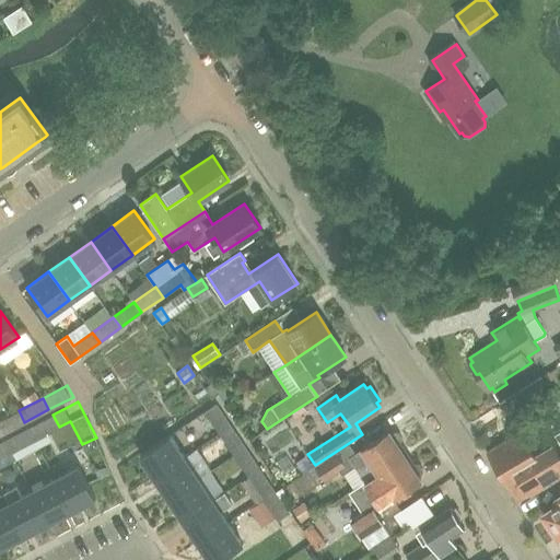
[(221,433),(232,426),(217,404),(206,411),(221,433)]
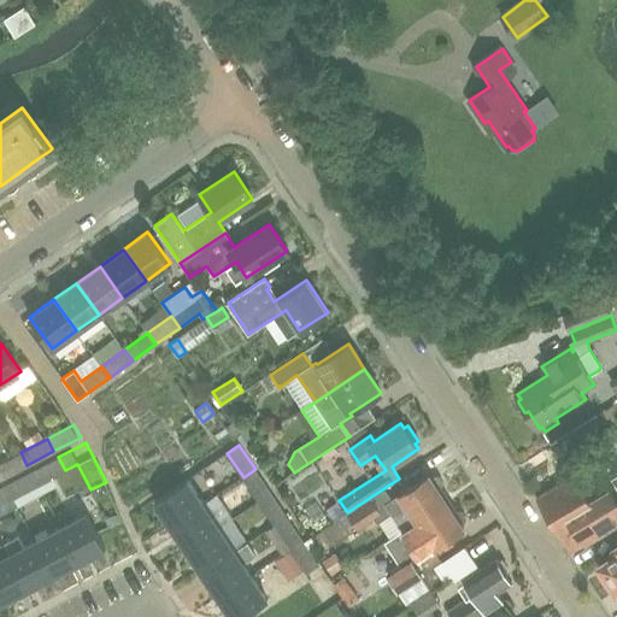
[(0,462),(0,477),(0,479),(27,465),(21,452),(0,462)]
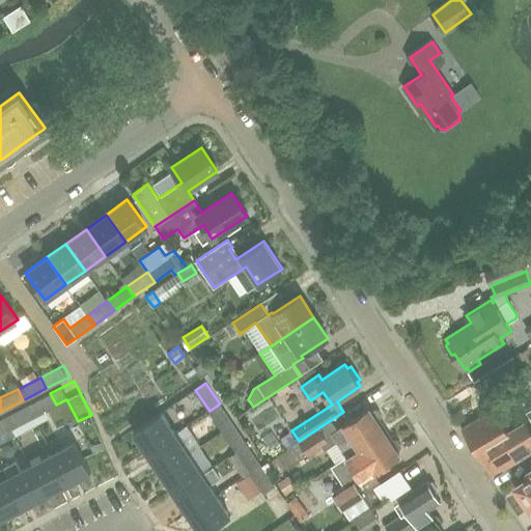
[(50,393),(27,404),(33,416),(56,404),(50,393)]
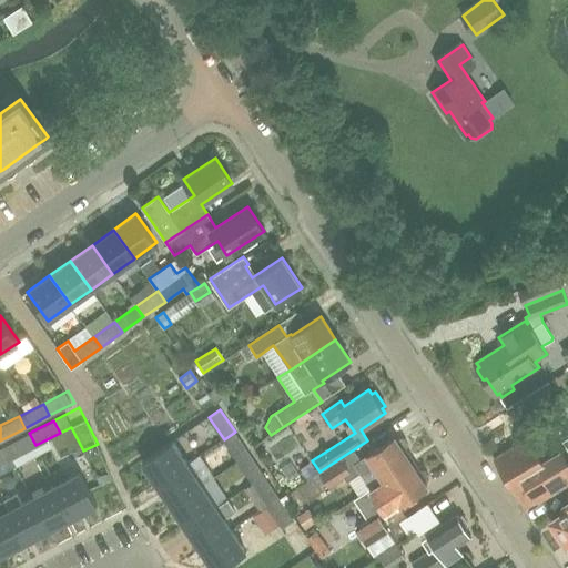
[(239,462),(250,454),(235,432),(224,439),(239,462)]
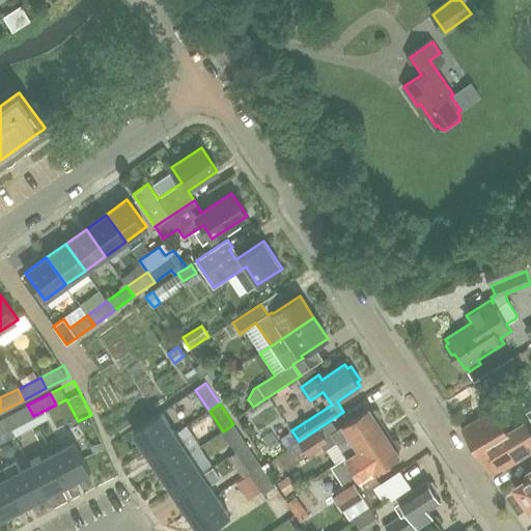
[(27,404),(5,416),(11,427),(33,416),(27,404)]
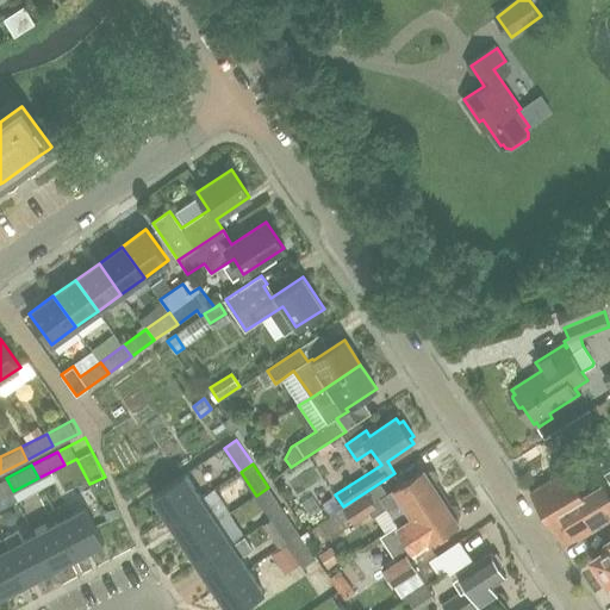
[(397,524),(441,496),(434,485),(436,483),(439,479),(434,472),(430,472),(427,474),(423,471),(380,499),(397,524)]
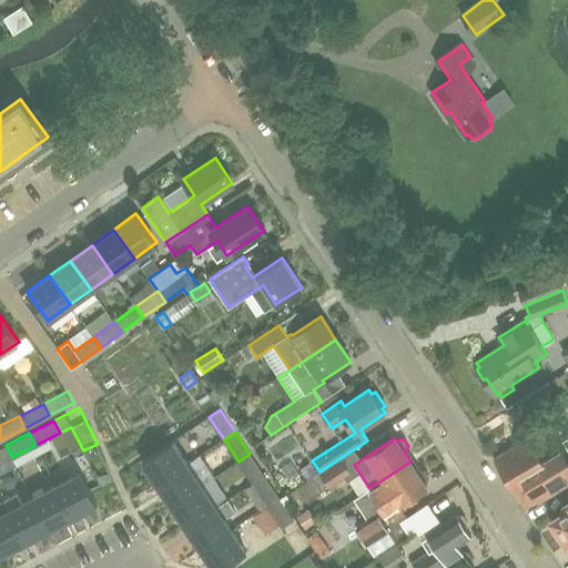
[(510,484),(544,463),(528,438),(495,458),(510,484)]
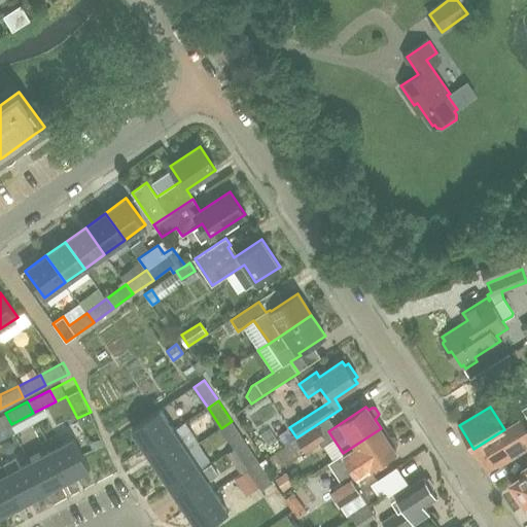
[(174,430),(160,410),(133,428),(146,449),(174,430)]
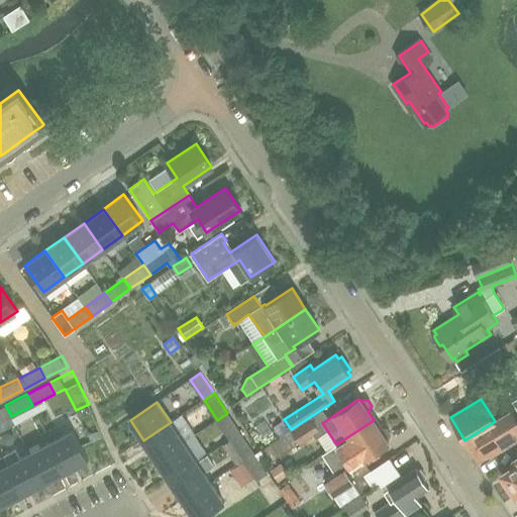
[(5,405),(0,407),(0,421),(11,416),(5,405)]
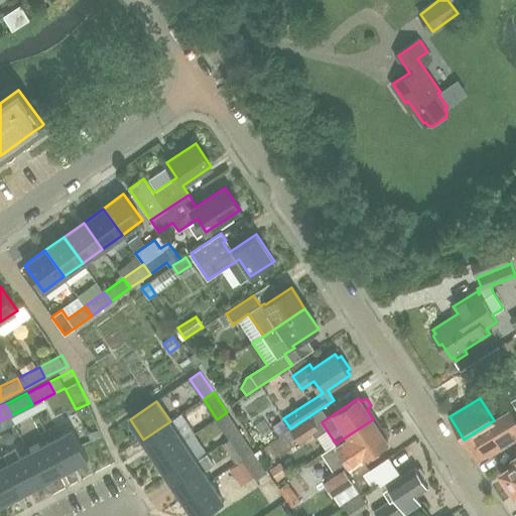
[(515,417),(512,410),(494,420),(464,439),(478,462),(515,438),(515,417)]
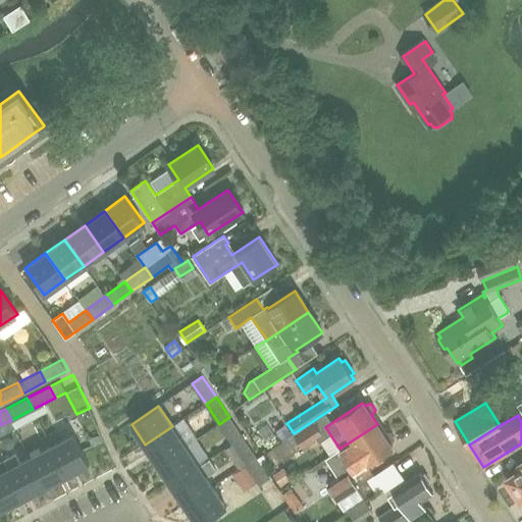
[(232,444),(243,436),(229,417),(219,424),(232,444)]
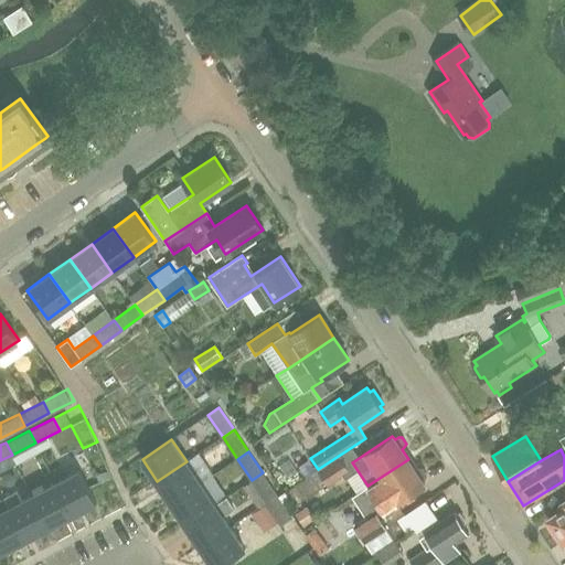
[(349,470),(340,455),(318,469),(328,484),(349,470)]
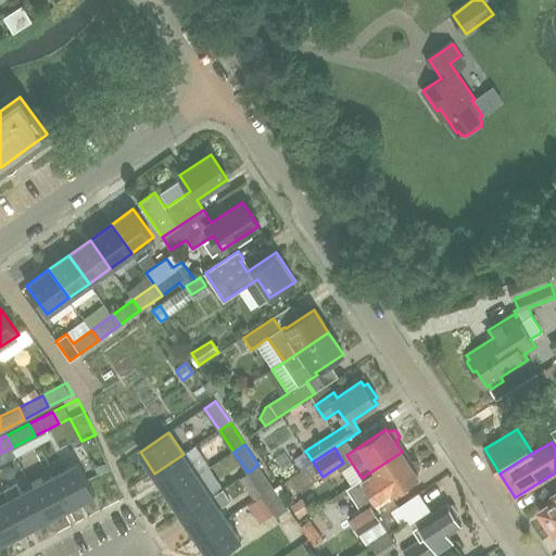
[(379,502),(418,476),(415,472),(418,470),(420,467),(416,460),(412,460),(408,463),(402,452),(362,478),(369,489),(378,502),(379,502)]
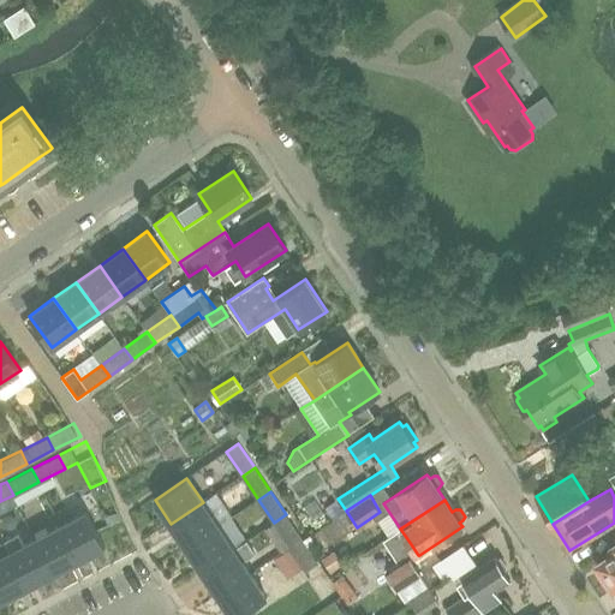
[(187,548),(219,526),(203,502),(171,524),(187,548)]
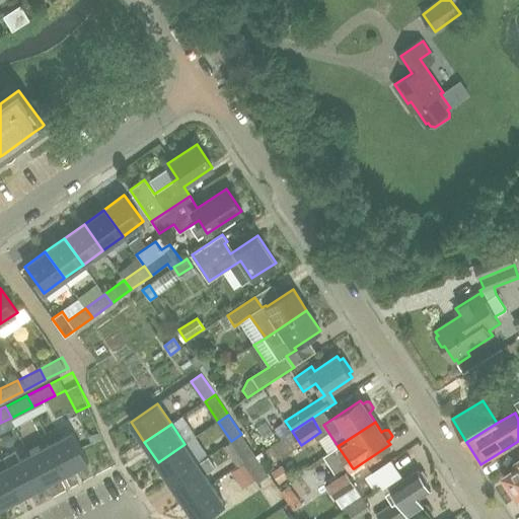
[(88,460),(73,431),(52,443),(66,471),(88,460)]
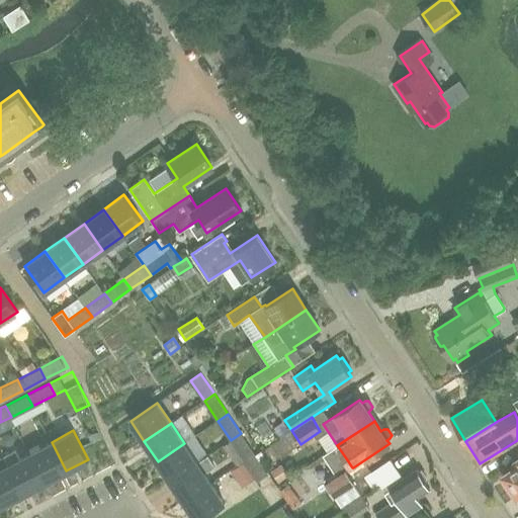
[(237,466),(255,454),(241,433),(231,440),(223,445),(237,466)]
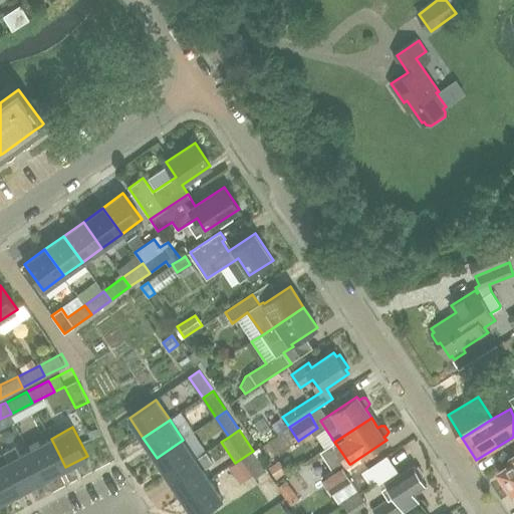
[(65,467),(51,439),(30,450),(44,478),(65,467)]
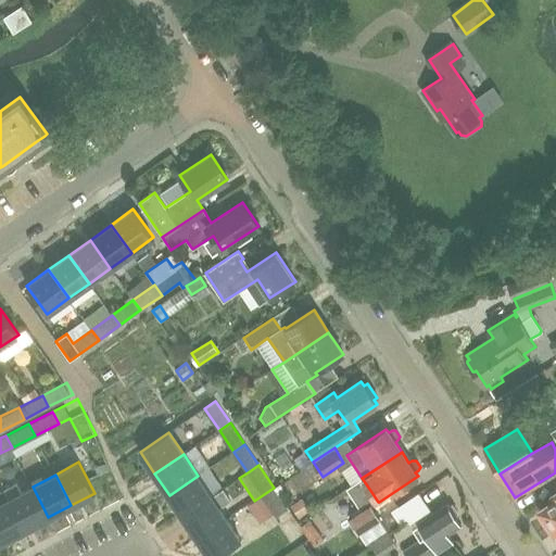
[(212,496),(198,476),(169,495),(184,517),(213,497),(212,496)]
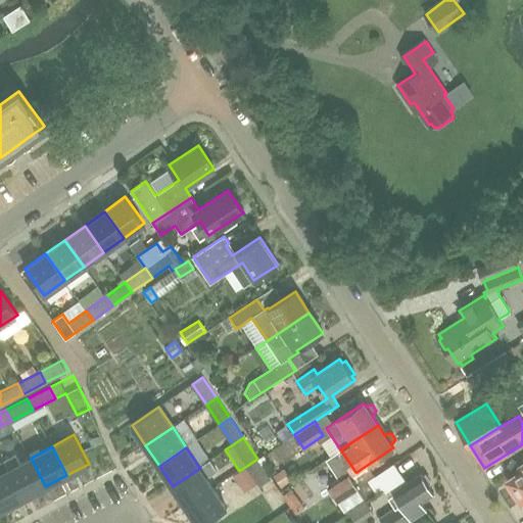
[(45,486),(31,458),(20,463),(15,455),(4,461),(24,497),(45,486)]
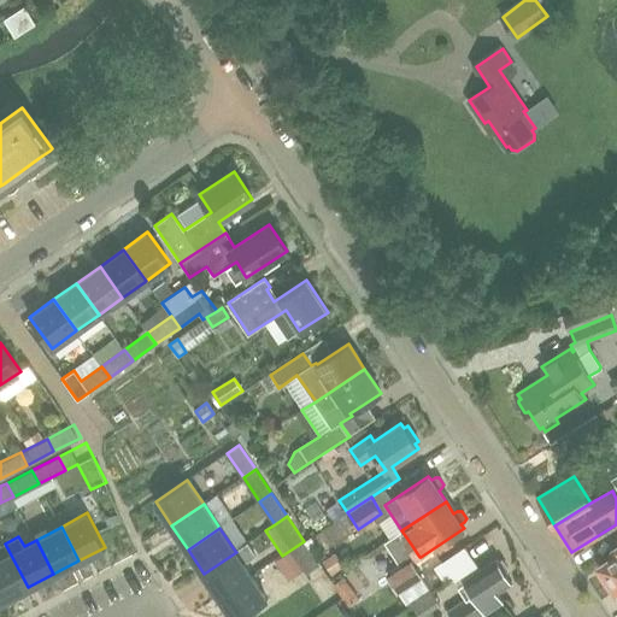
[(304,541),(282,556),(274,562),(280,570),(298,558),(309,573),(301,576),(309,588),(328,576),(304,541)]
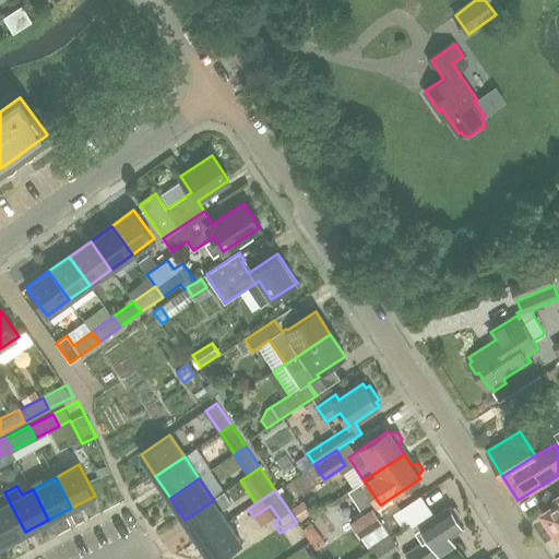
[(199,540),(228,521),(221,511),(233,503),(224,491),(213,499),(214,500),(185,520),(199,540)]
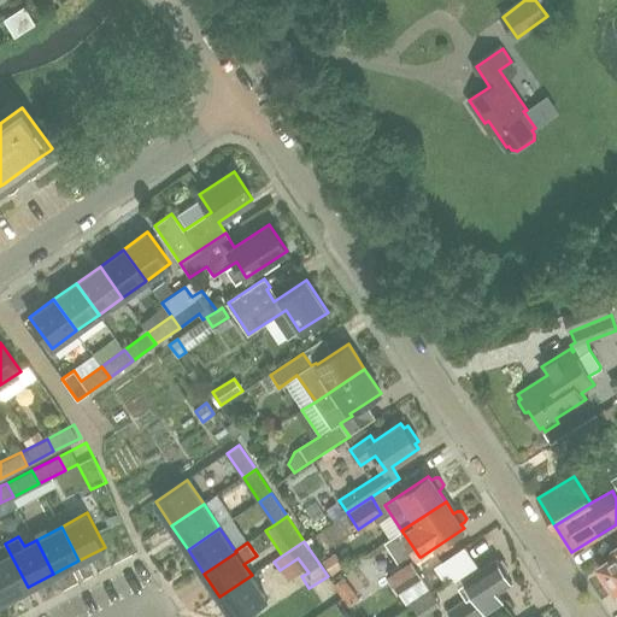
[(28,587),(5,544),(0,545),(0,594),(3,600),(28,587)]
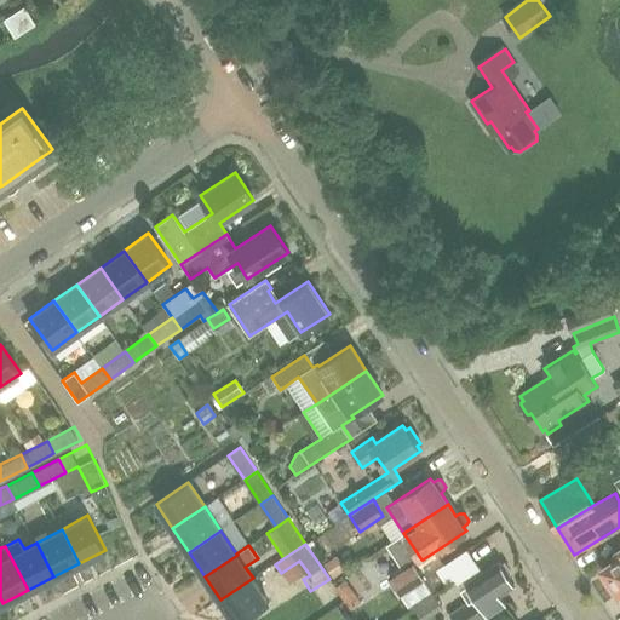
[(619,550),(619,551),(619,556),(602,568),(619,595),(619,593),(619,550)]
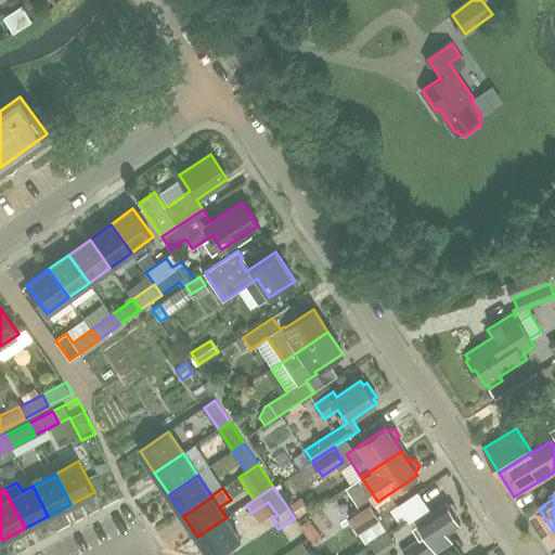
[(311,511),(302,498),(291,505),(299,518),(311,511)]
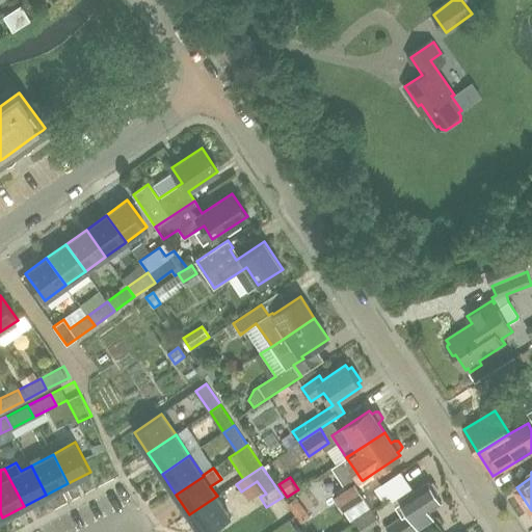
[(364,496),(354,482),(334,496),(343,509),(364,496)]
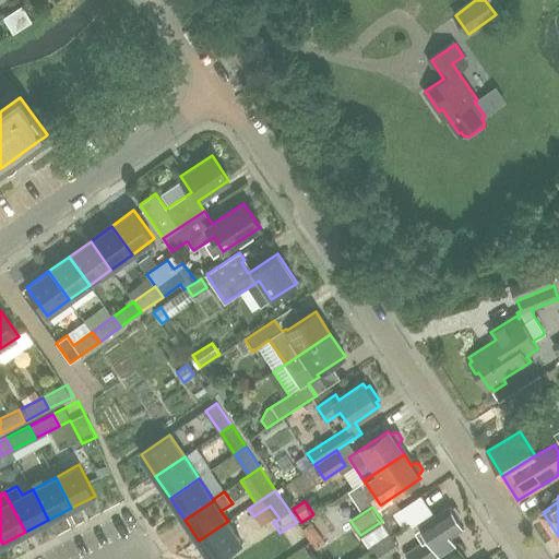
[(405,555),(408,558),(432,558),(439,555),(440,556),(455,545),(450,537),(464,527),(459,520),(460,515),(455,508),(450,508),(450,507),(420,526),(428,539),(405,555)]
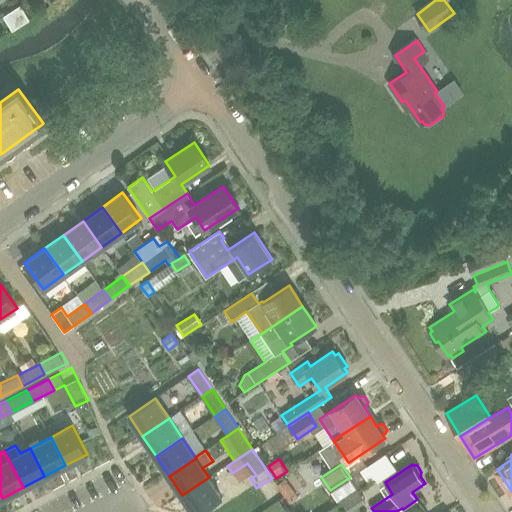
[(201,511),(223,497),(209,477),(182,495),(193,511),(201,511)]
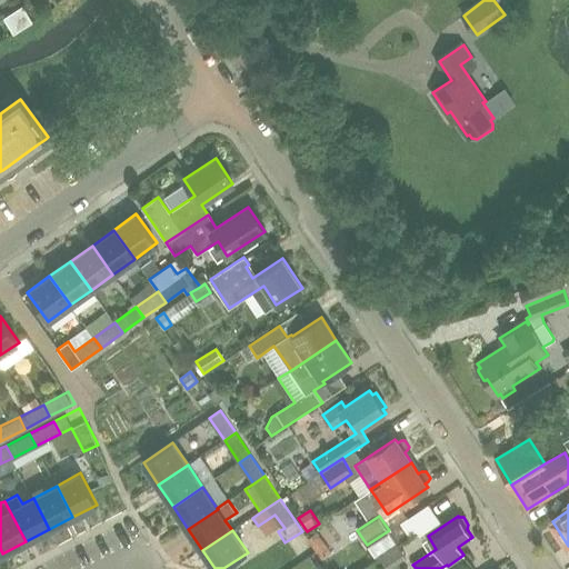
[(330,549),(318,531),(308,538),(328,567),(333,563),(326,552),(330,549)]
